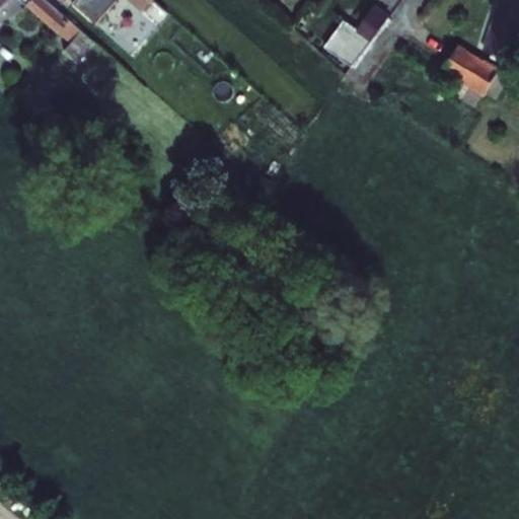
[(0,0),(0,12),(12,0),(0,0)]
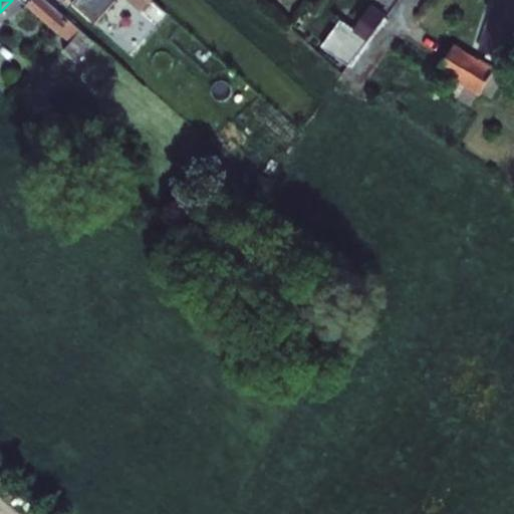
[(19,0),(57,34),(58,33),(71,44),(63,52),(77,64),(90,50),(94,43),(45,0),(19,0)]
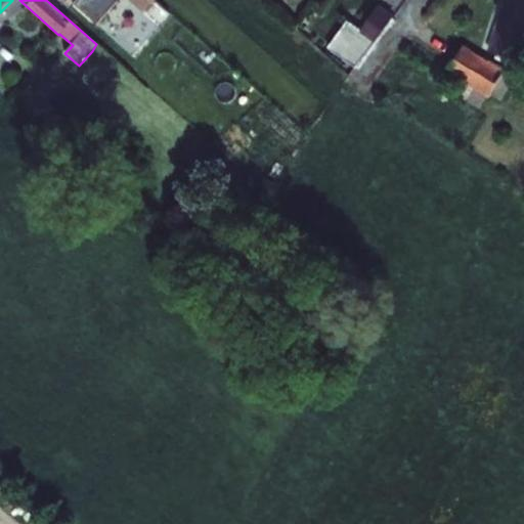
[(116,0),(120,3),(121,0),(128,0),(143,13),(155,0),(116,0)]
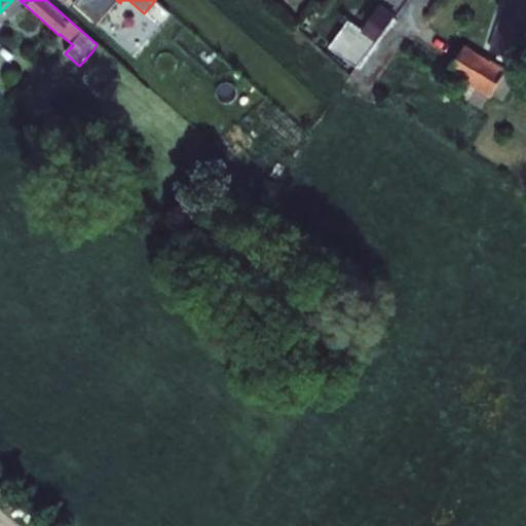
[(525,0),(506,0),(489,51),(525,65),(525,0)]
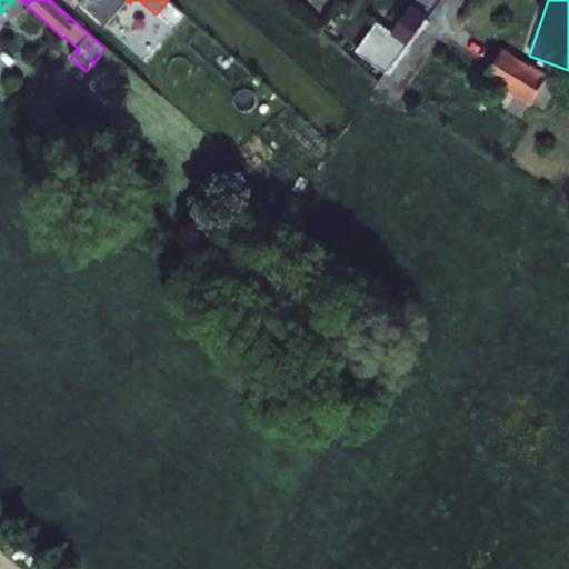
[(378,22),(356,52),(387,73),(428,18),(411,6),(392,32),(378,22)]
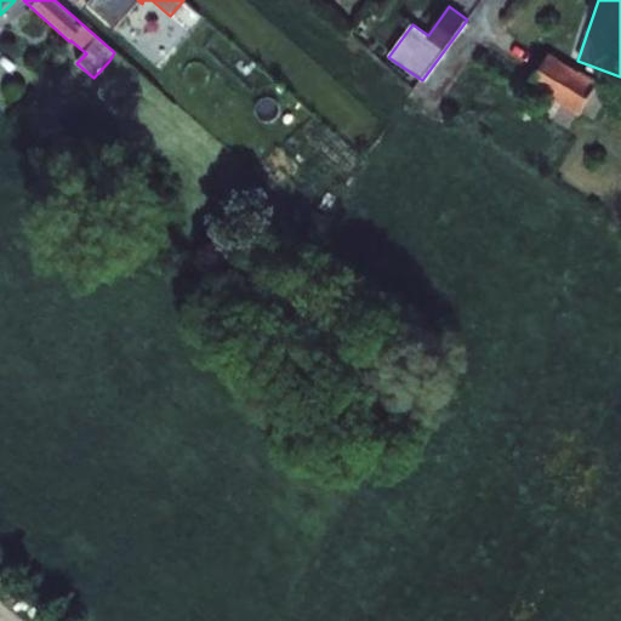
[(550,53),(530,87),(579,117),(582,114),(594,121),(610,93),(598,86),(600,83),(550,53)]
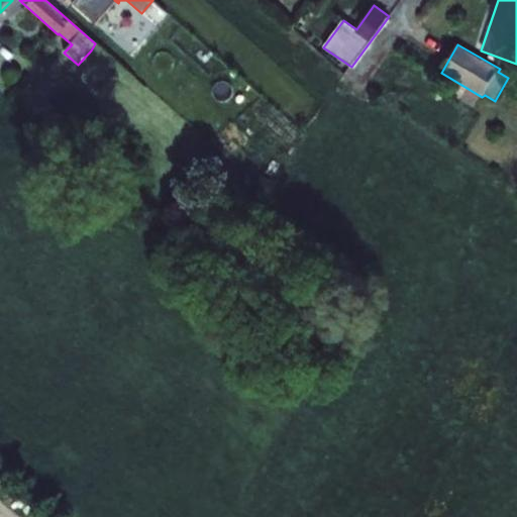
All buildings are outlined.
